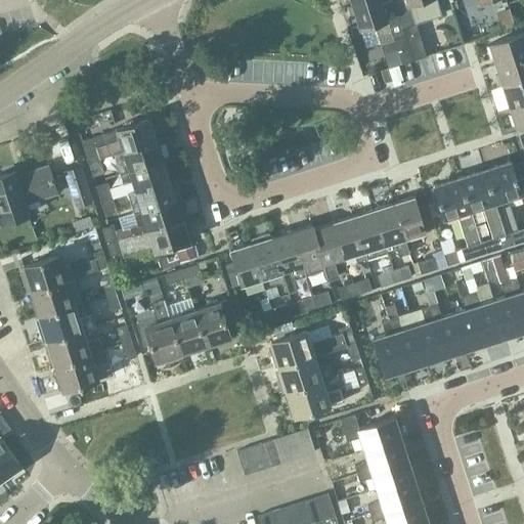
[(381,0),(350,0),(359,28),(374,23),(380,42),(380,44),(383,52),(407,45),(401,27),(392,0),(382,3),(381,0)]
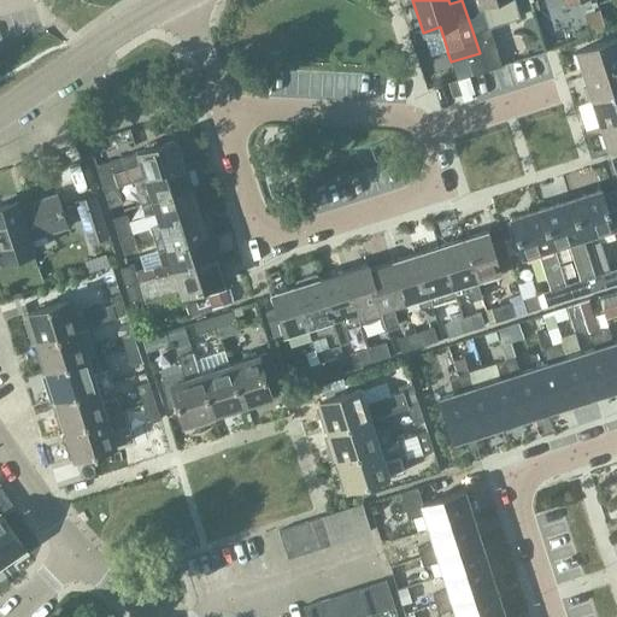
[(463,0),(474,31),(519,17),(513,0),(463,0)]
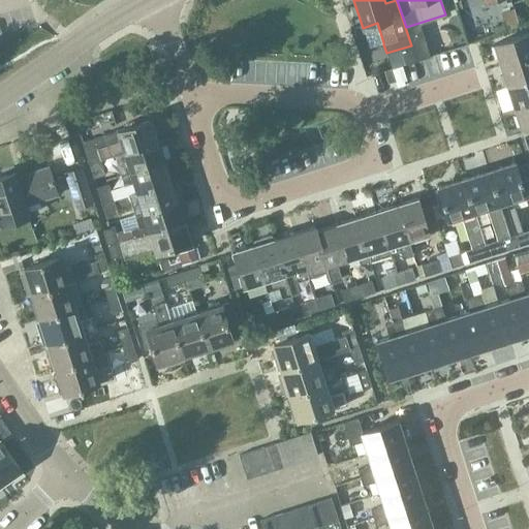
[(503,24),(504,29),(518,25),(514,8),(500,12),(503,24)]
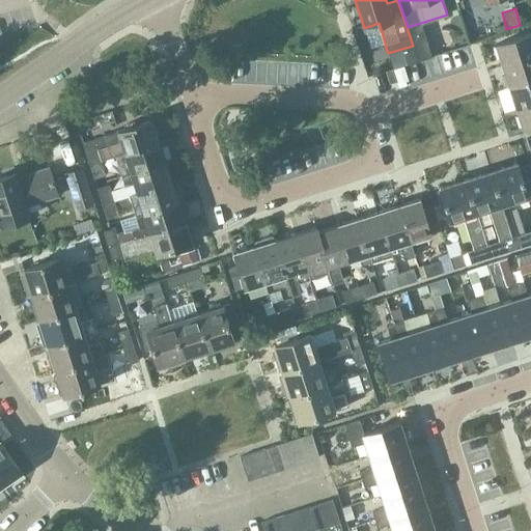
[(530,32),(496,44),(502,64),(530,55),(530,32)]
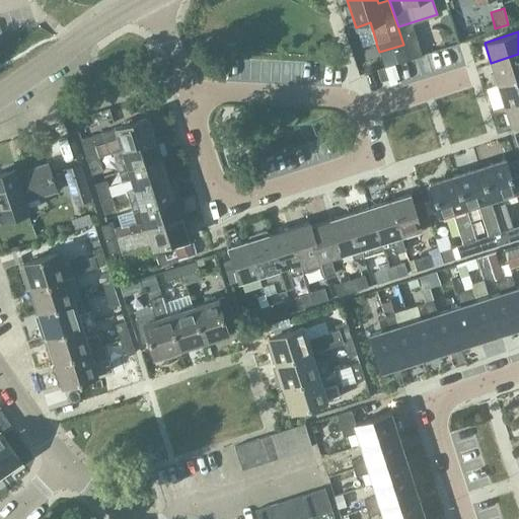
[(421,55),(417,41),(404,45),(409,59),(421,55)]
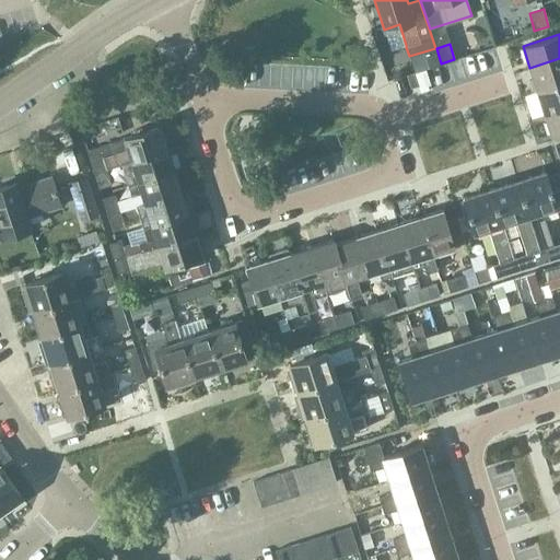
[(559,58),(529,68),(537,90),(559,82),(559,58)]
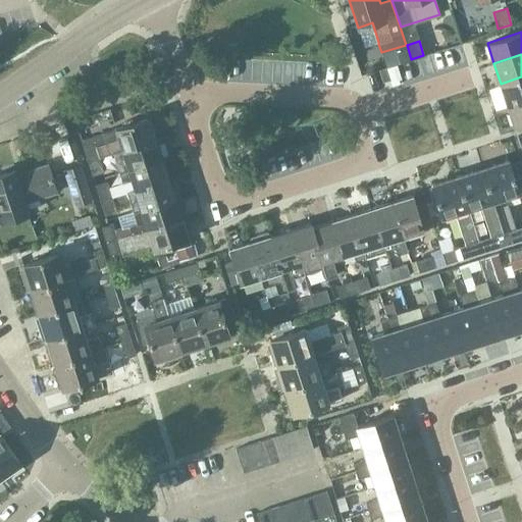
[(392,81),(400,79),(398,71),(396,64),(386,67),(392,81)]
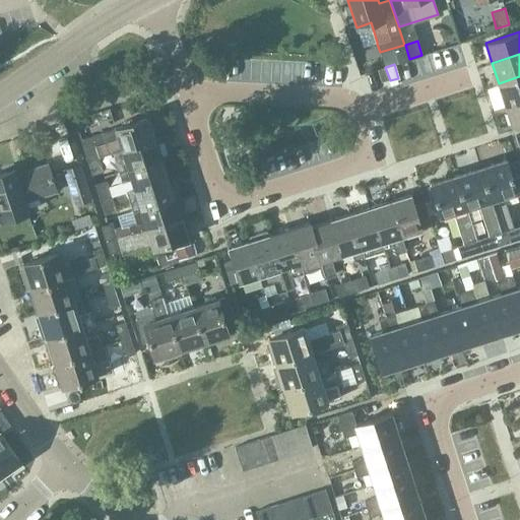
[(519,76),(499,83),(505,105),(519,100),(519,76)]
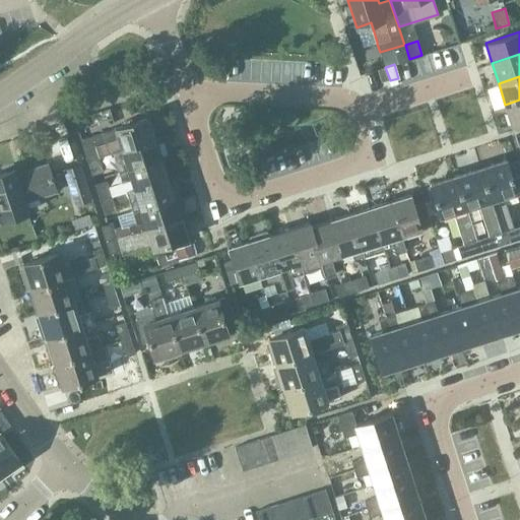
[(519,100),(505,105),(512,126),(519,123),(519,100)]
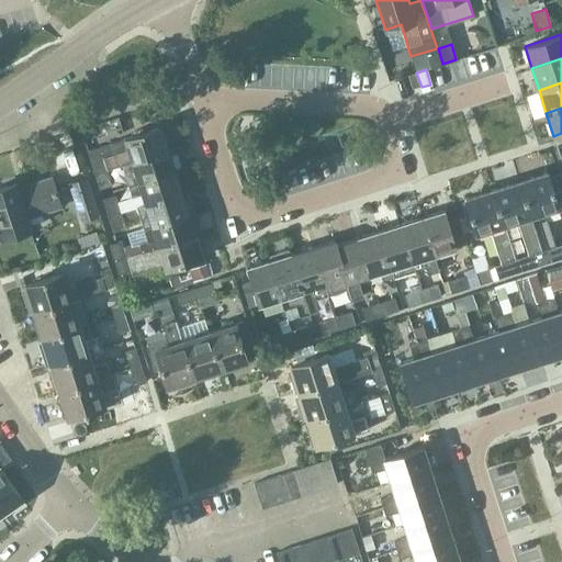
[(163,128),(87,152),(93,173),(122,165),(132,161),(169,150),(163,128)]
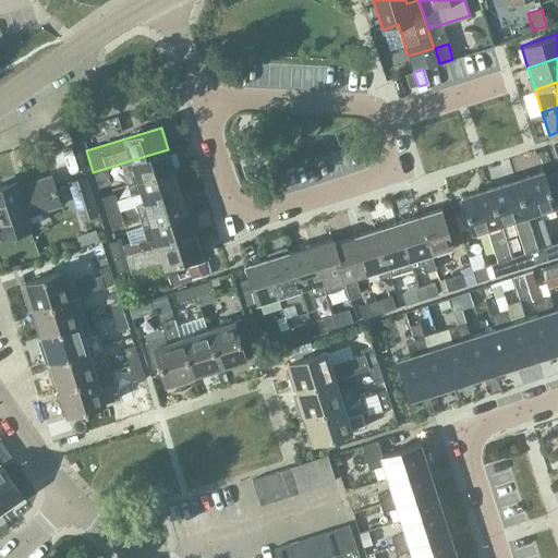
[(254,135),(249,142),(251,148),(258,150),(264,145),(262,137),(254,135)]
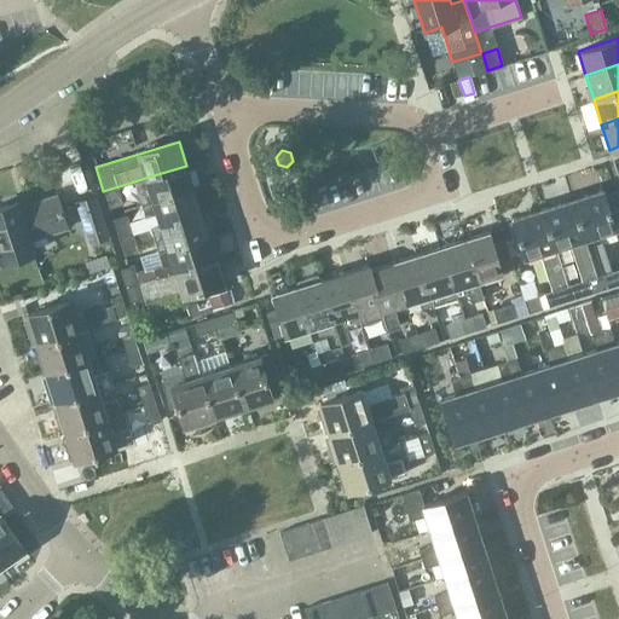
[(186,166),(145,178),(134,181),(134,183),(142,206),(152,202),(194,189),(186,166)]
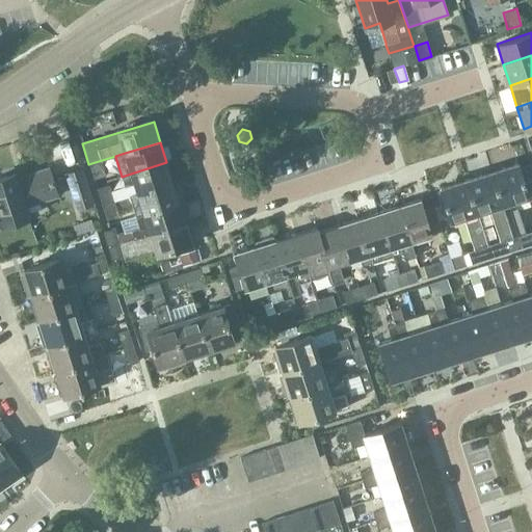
[(58,150),(67,174),(81,169),(73,145),(58,150)]
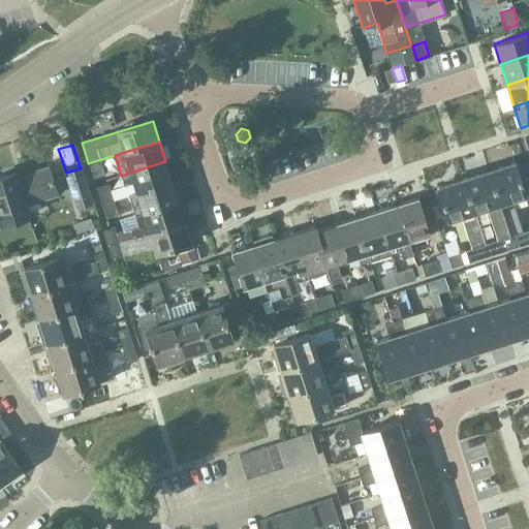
[(100,160),(88,163),(93,178),(105,174),(101,160),(100,160)]
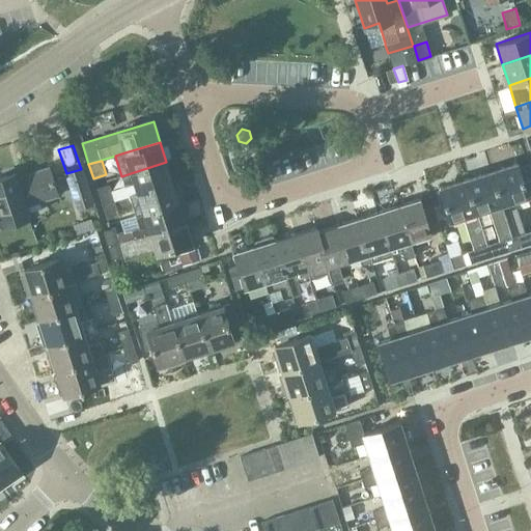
[(124,186),(111,190),(114,201),(137,193),(172,183),(166,162),(131,173),(121,176),(124,186)]
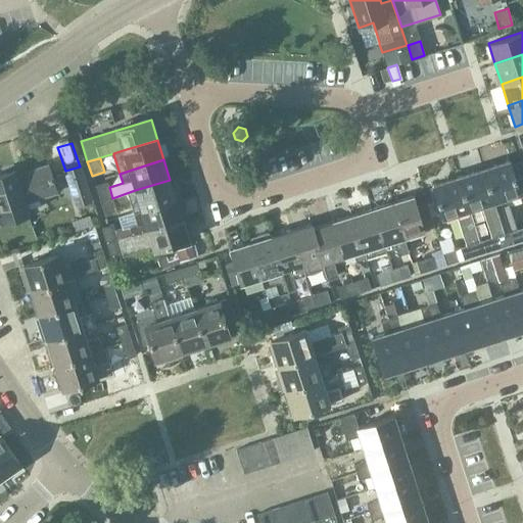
[(509,159),(483,168),(507,243),(522,238),(522,226),(517,228),(507,196),(520,192),(519,191),(522,189),(522,172),(519,159),(510,162),(509,159)]
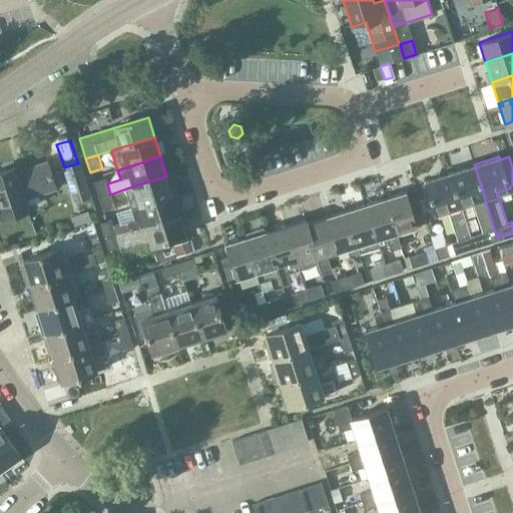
[(0,171),(0,212),(1,217),(28,208),(25,198),(55,188),(46,162),(23,170),(22,168),(16,170),(15,167),(0,171)]
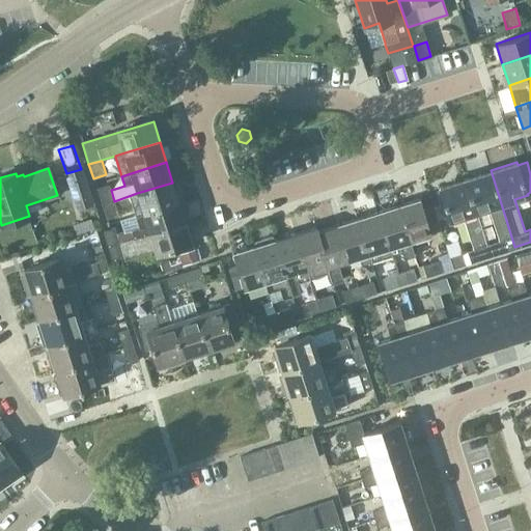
[(81,169),(66,173),(77,207),(91,202),(81,169)]
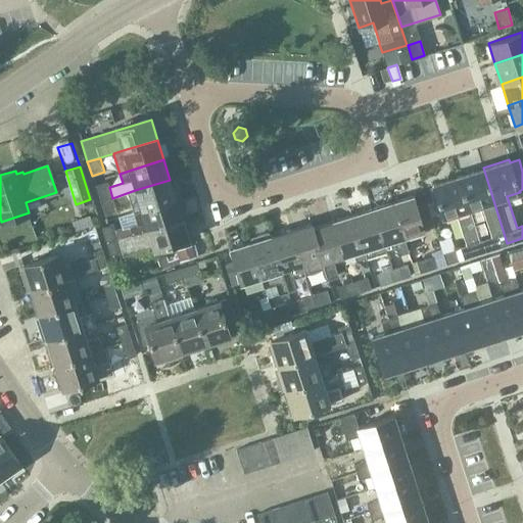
[(483,168),(457,176),(468,209),(480,205),(490,237),(483,239),(487,250),(507,243),(483,168)]
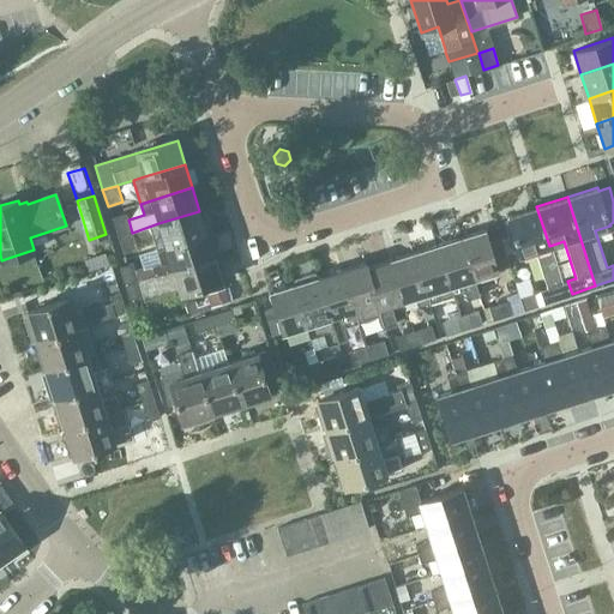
[(511,233),(499,236),(505,253),(517,250),(518,254),(518,256),(535,250),(547,288),(540,290),(543,302),(565,296),(561,283),(549,246),(536,206),(506,216),(511,233)]
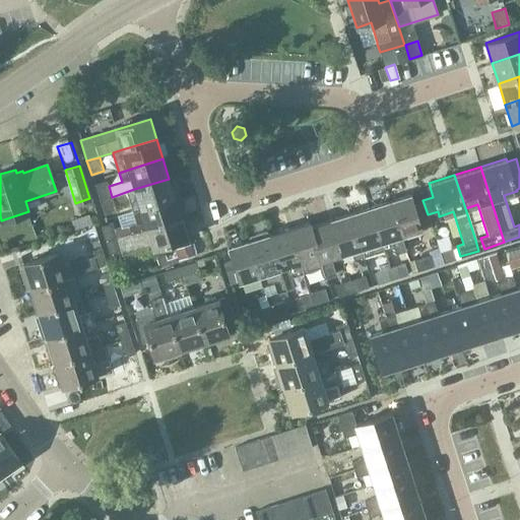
[(134,189),(127,192),(127,194),(129,201),(132,210),(140,207),(140,209),(175,198),(169,179),(134,189)]
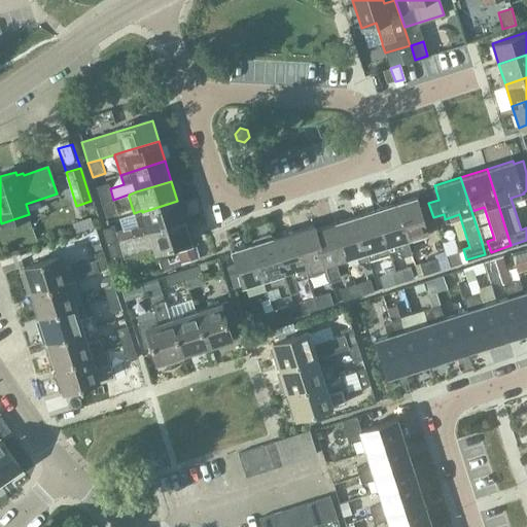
[(101,204),(113,200),(108,182),(95,186),(101,204)]
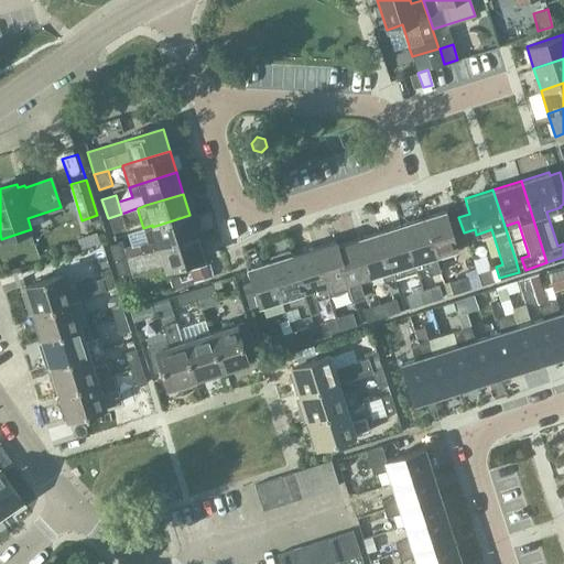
[(444,210),(422,218),(434,256),(456,248),(453,238),(464,235),(464,232),(458,217),(447,220),(444,210)]
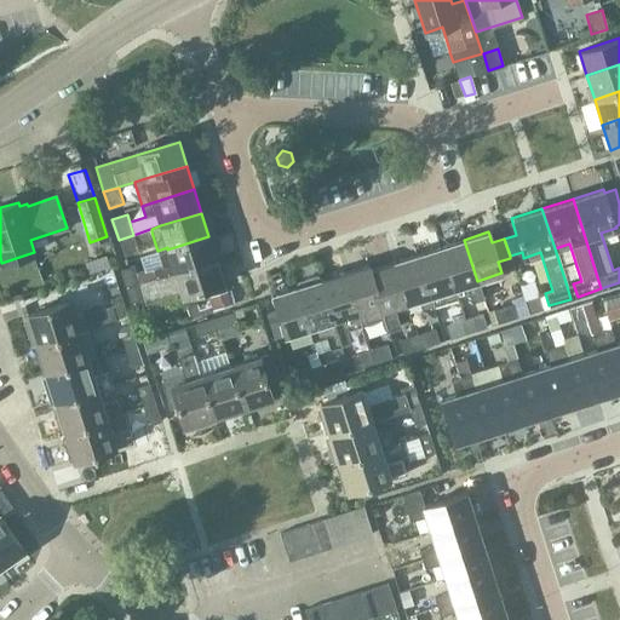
[(138,251),(133,235),(119,240),(124,256),(138,251)]
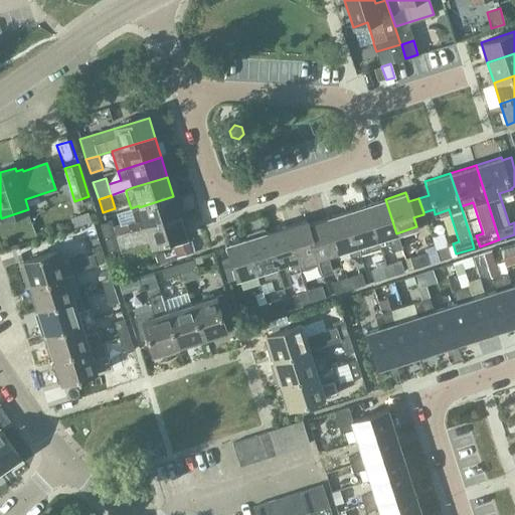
[(135,220),(127,223),(129,229),(130,232),(146,227),(180,216),(178,210),(182,207),(178,195),(173,196),(139,207),(139,205),(131,208),(130,208),(135,220)]
